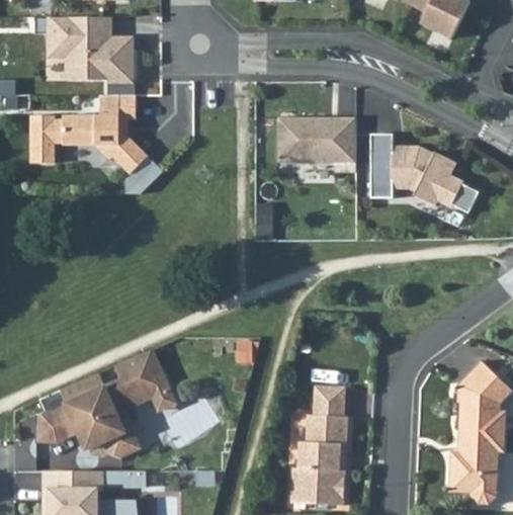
[(415,0),(414,3),(428,10),(422,20),(452,36),(472,0),(415,0)]
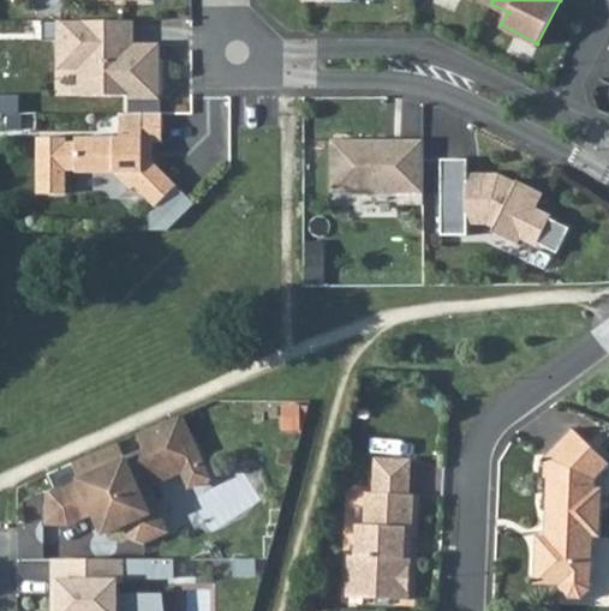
[(123,18),(43,22),(46,69),(66,72),(67,97),(149,100),(149,43),(124,43),(123,18)]
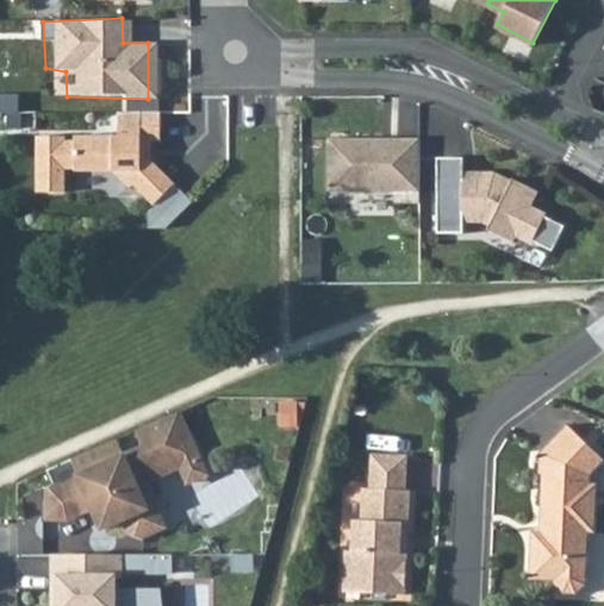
[(149,110),(105,111),(105,135),(27,135),(27,193),(61,193),(61,173),(105,173),(143,207),(164,185),(139,161),(139,143),(149,143),(149,110)]
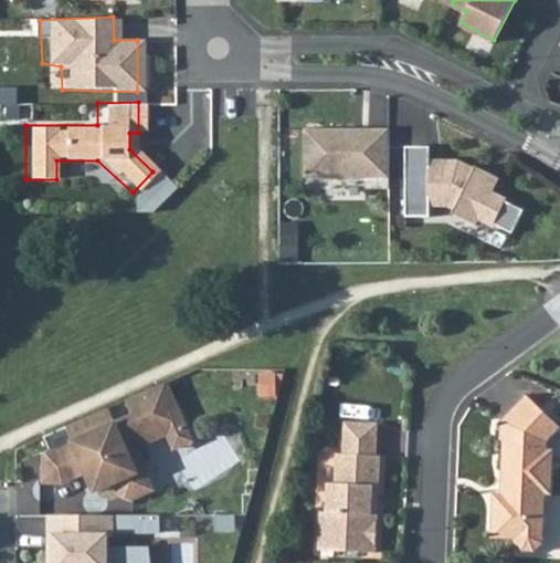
[(378,128),(291,127),(293,177),(379,177),(378,128)]
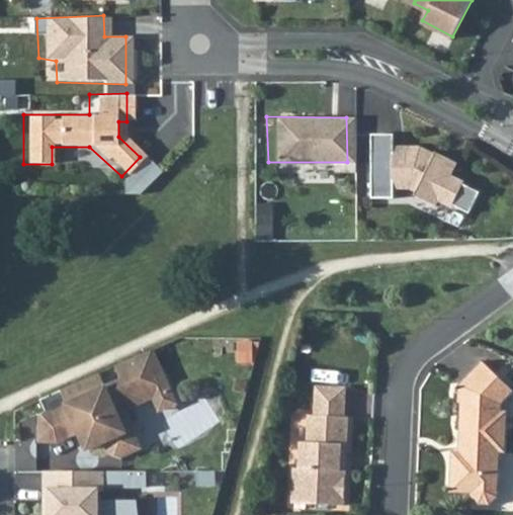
[(393,133),(371,133),(371,197),(394,197),(394,186),(410,185),(416,188),(414,193),(434,203),(437,197),(451,204),(452,203),(468,211),(479,191),(462,183),(463,181),(448,174),(455,161),(436,151),(434,154),(420,146),(405,147),(405,151),(393,150),(393,133)]
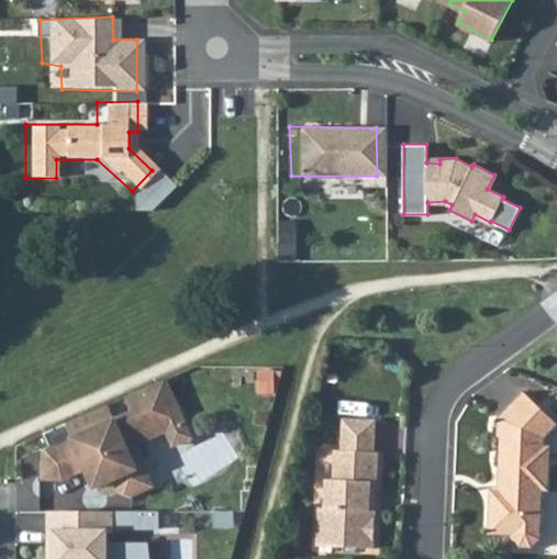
[(166,378),(125,395),(132,410),(114,417),(108,403),(44,429),(51,445),(43,451),(43,474),(62,474),(85,465),(92,461),(101,481),(114,476),(119,485),(131,491),(152,483),(143,462),(135,465),(126,445),(155,433),(153,427),(168,421),(176,424),(184,420),(166,378)]
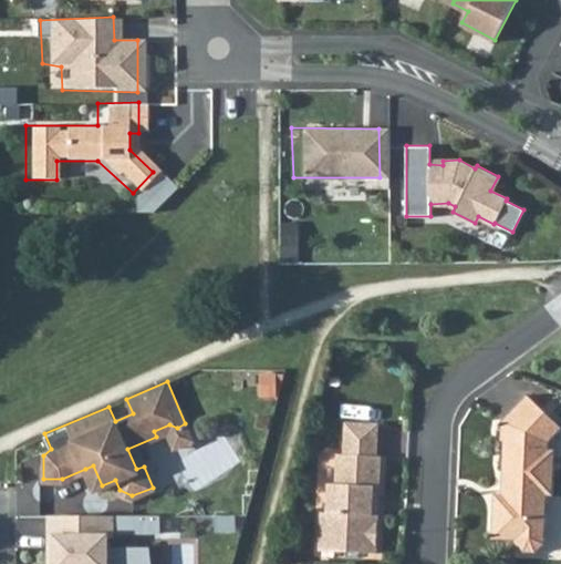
[(560,430),(527,399),(501,427),(501,445),(504,445),(501,499),(501,515),(494,515),(492,544),(516,544),(516,547),(523,556),(536,556),(544,549),(547,500),(553,500),(556,454),(549,454),(549,445),(560,432),(560,430)]
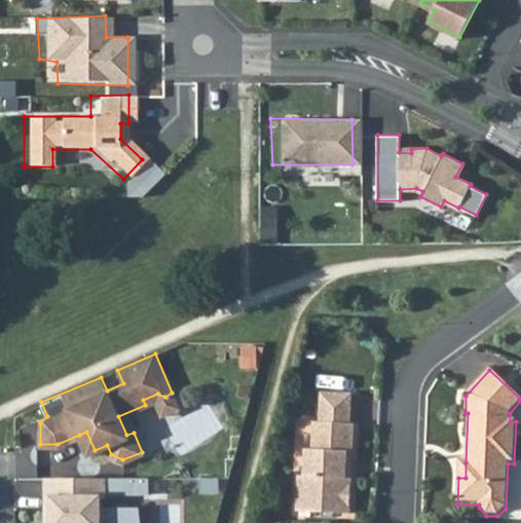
[(317,372),(315,384),(352,385),(352,374),(317,372)]
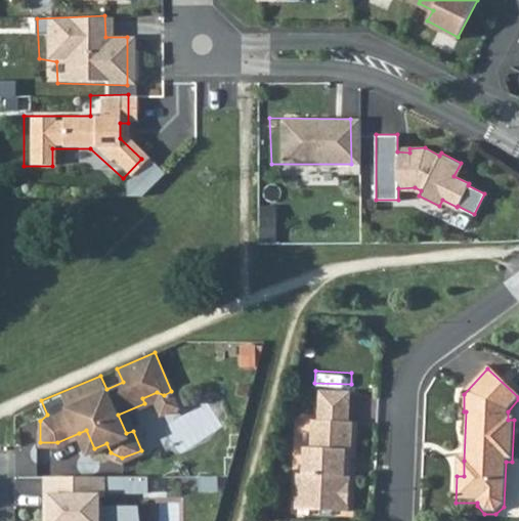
[(142,398),(144,403),(155,399),(161,413),(178,406),(171,391),(164,395),(157,392),(142,398)]
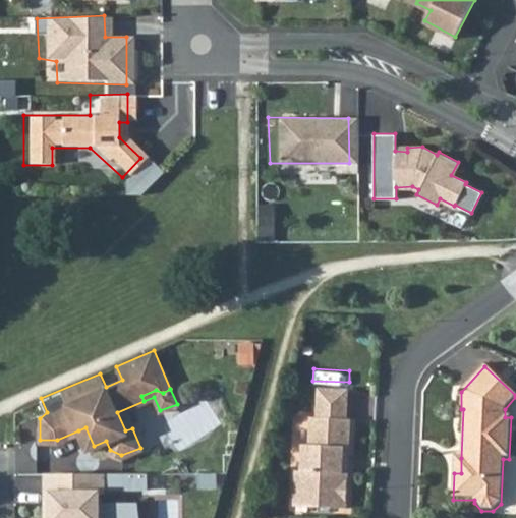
[(346,396),(316,394),(314,423),(308,423),(307,451),(300,451),(299,476),(294,476),(292,512),(345,514),(346,478),(341,478),(342,454),(347,454),(348,424),(345,424),(346,396)]
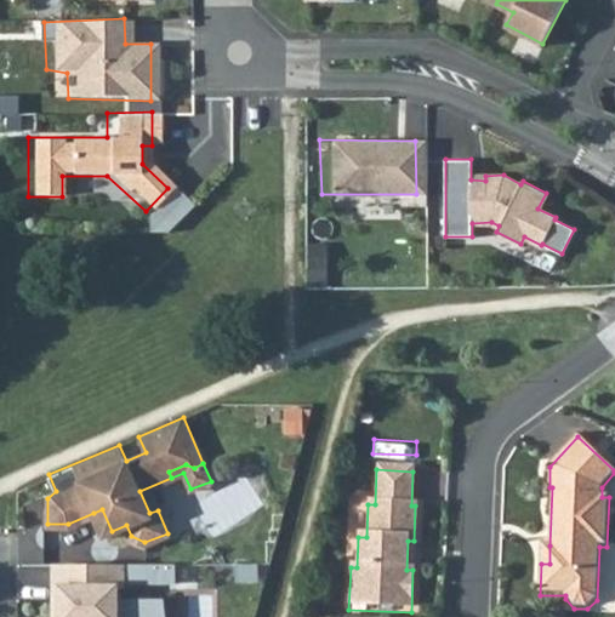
[(127,561),(60,563),(58,616),(121,616),(123,586),(127,586),(127,561)]
